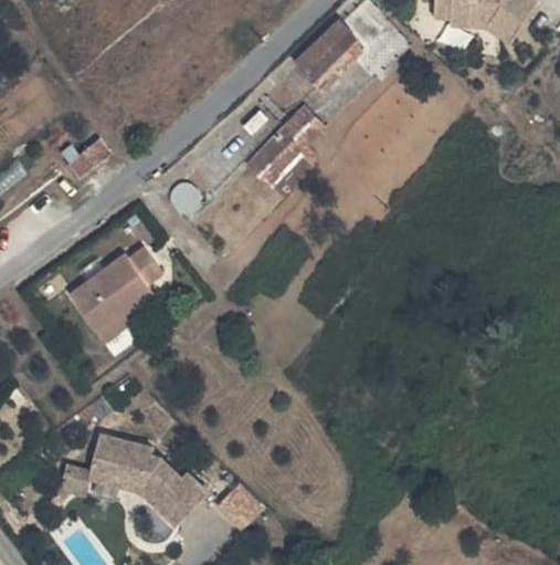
[(446,27),(465,27),(465,21),(485,21),(485,28),(510,50),(543,13),(528,0),(506,0),(507,0),(506,0),(429,0),(429,18),(446,18),(446,27)]
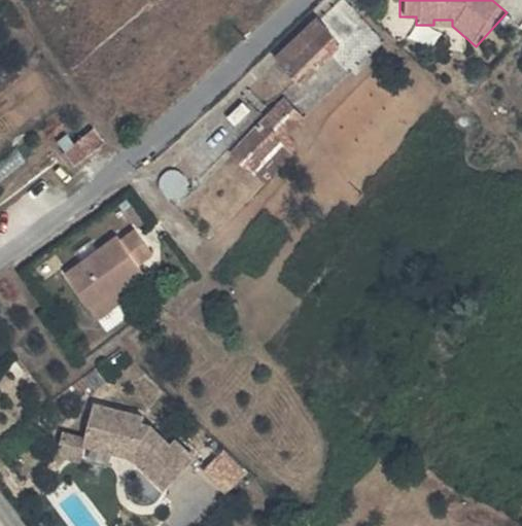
[(254,75),(275,97),(317,61),(329,70),(356,46),(334,25),(306,47),(297,39),(254,75)]
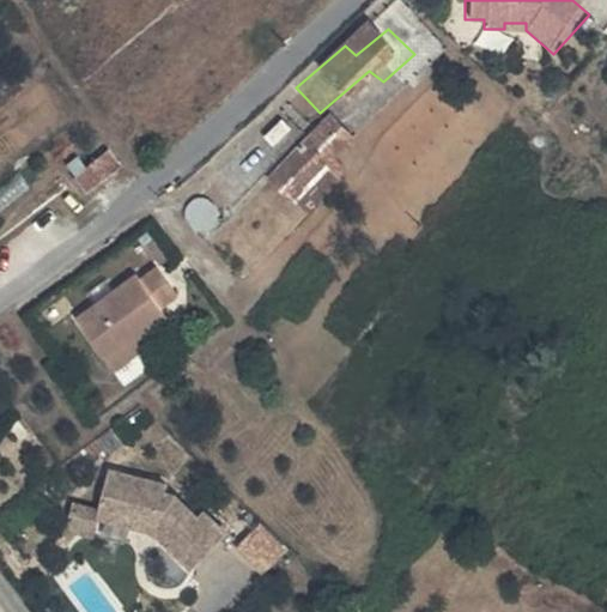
[(392,98),(386,91),(311,151),(297,137),(241,185),(262,208),(302,174),(392,98)]
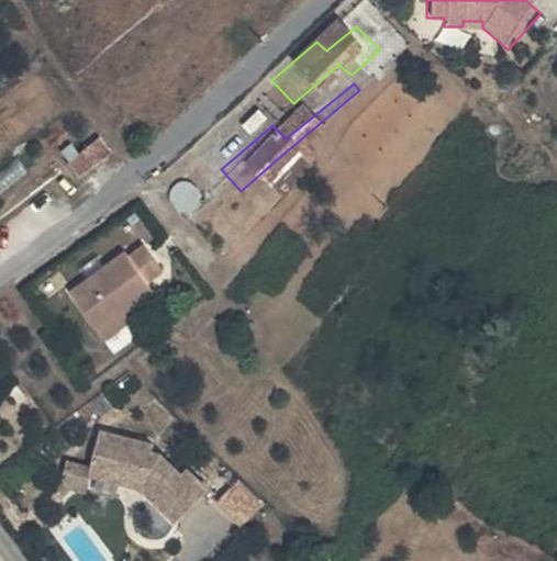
[(65,157),(80,176),(101,159),(86,141),(65,157)]
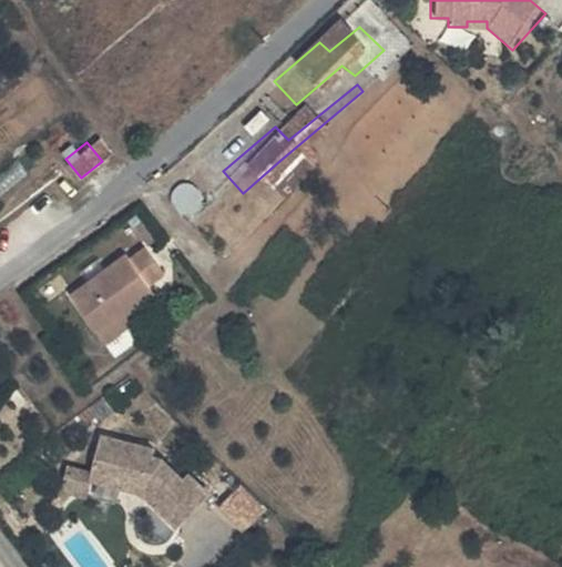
[(81,178),(65,159),(54,169),(70,188),(81,178)]
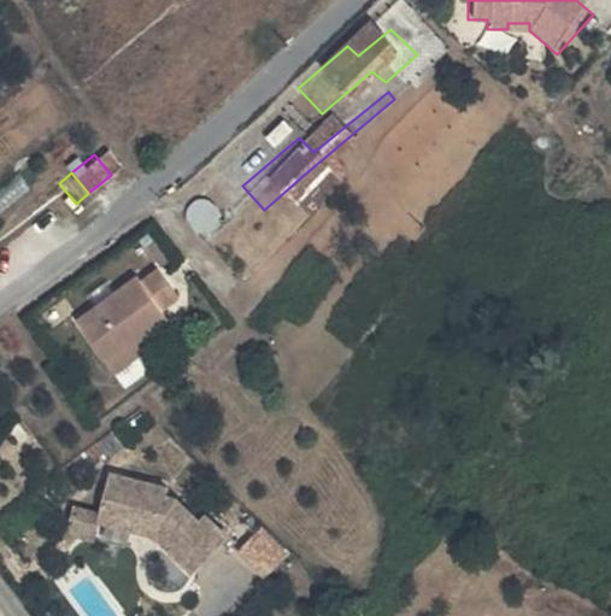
[(18,174),(0,187),(0,212),(30,189),(18,174)]
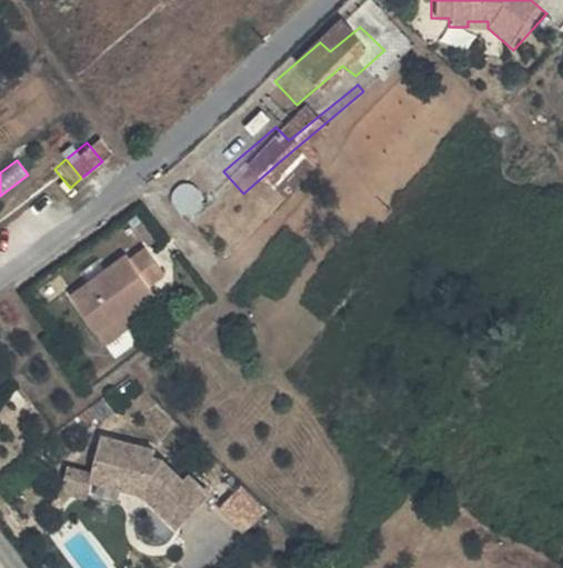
[(67,297),(96,334),(124,310),(129,316),(156,296),(151,288),(129,259),(124,253),(67,297)]
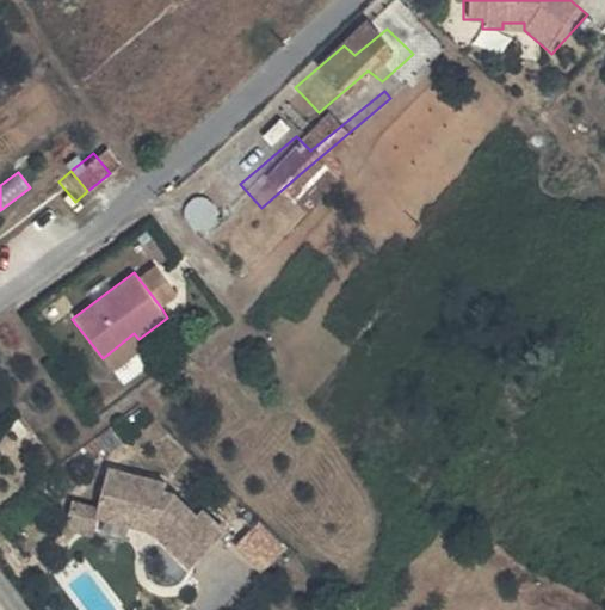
[(134,333),(103,358),(115,374),(147,350),(139,339),(134,333)]
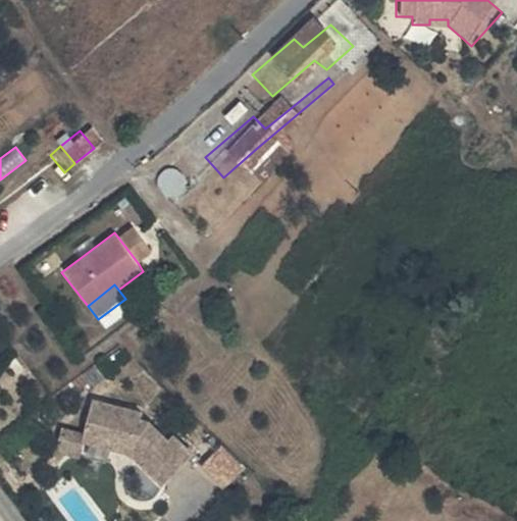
[(84,432),(82,441),(131,453),(161,482),(192,451),(173,434),(169,438),(149,419),(139,417),(140,411),(91,399),(84,432)]
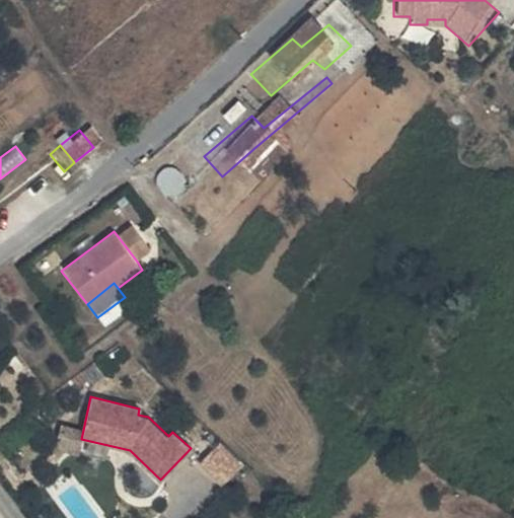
[(83,430),(61,425),(56,448),(77,454),(81,439),(83,430)]
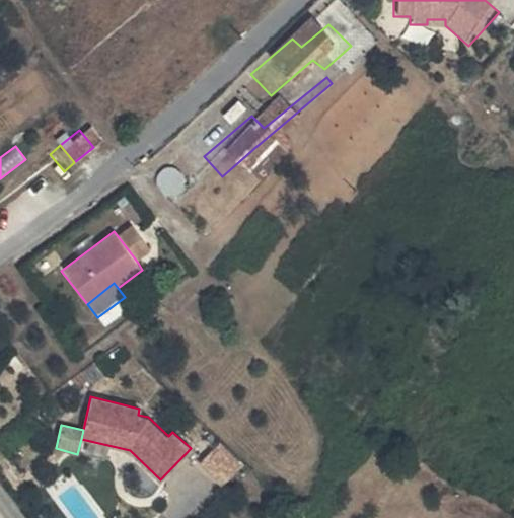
[(220,442),(199,463),(221,485),(242,463),(220,442)]
